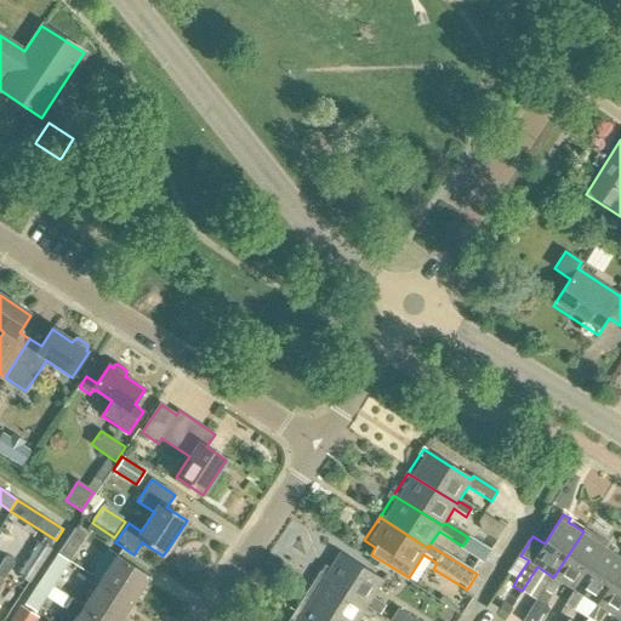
[(577,592),(608,542),(585,528),(584,531),(553,577),(552,576),(543,590),(551,594),(560,581),(574,590),(577,592)]
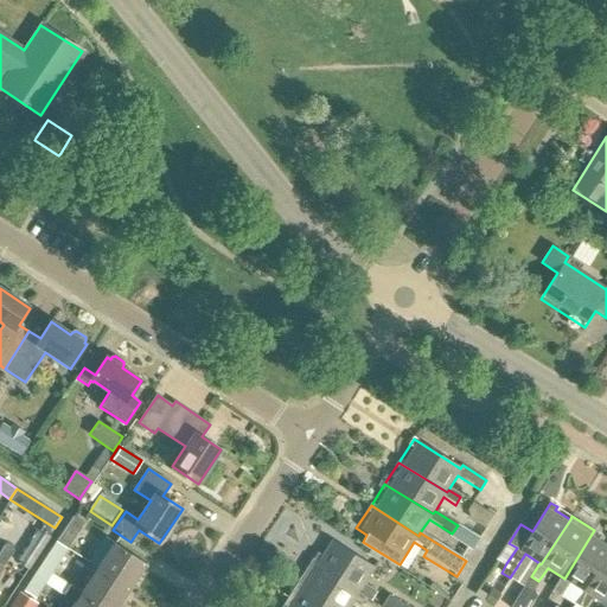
[(57,541),(69,549),(84,525),(74,517),(57,541)]
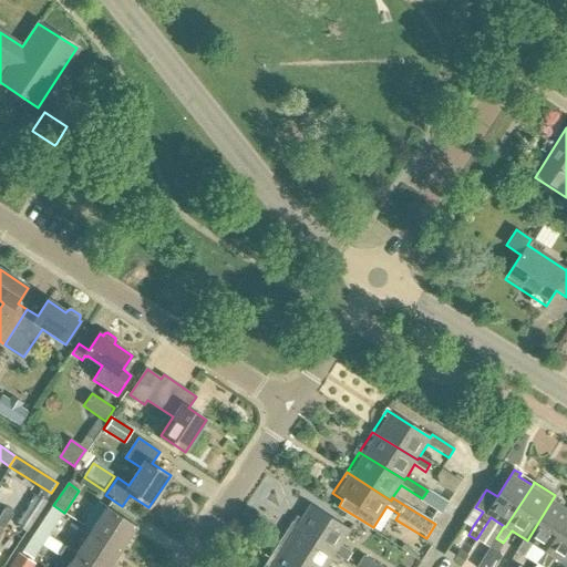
[(447,503),(428,491),(422,498),(420,502),(440,515),(447,503)]
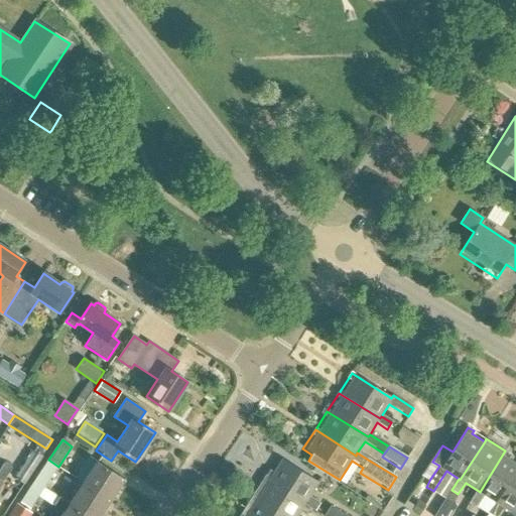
[(484,495),(495,502),(498,503),(515,474),(515,461),(509,458),(511,455),(505,450),(480,492),(477,490),(470,500),(478,505),(484,495)]
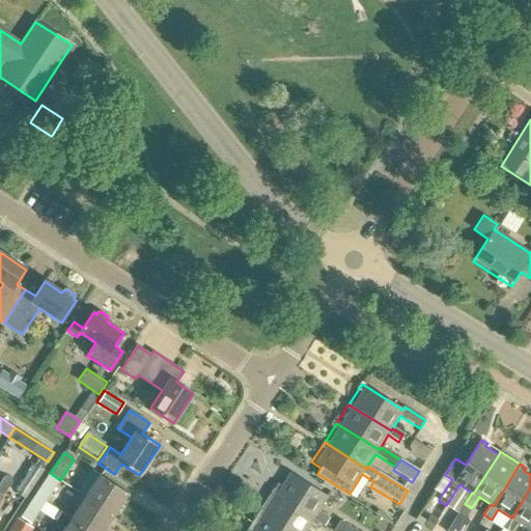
[(16,493),(26,499),(43,472),(32,466),(16,493)]
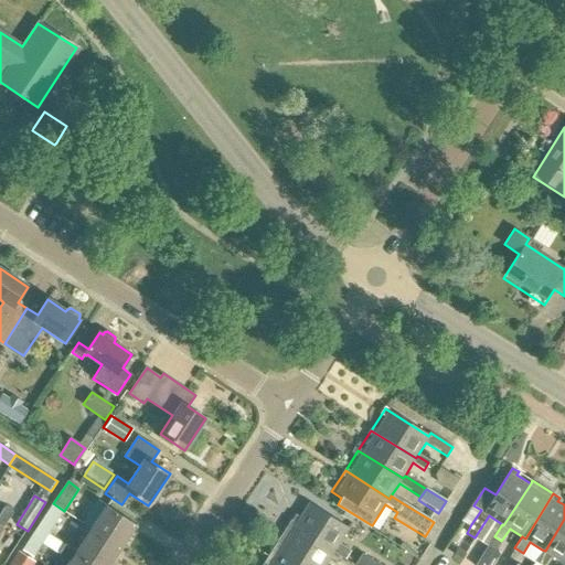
[(334,552),(333,553),(345,561),(350,553),(339,545),(349,530),(304,501),(290,522),(334,552)]
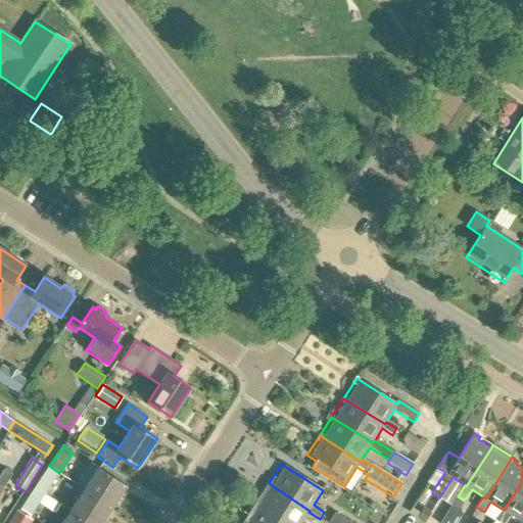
[(35,488),(45,494),(59,473),(49,466),(35,488)]
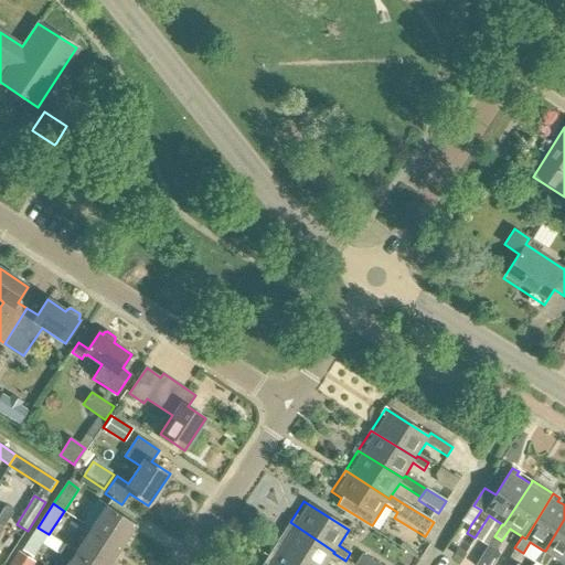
[(91,528),(120,547),(136,525),(105,504),(91,528)]
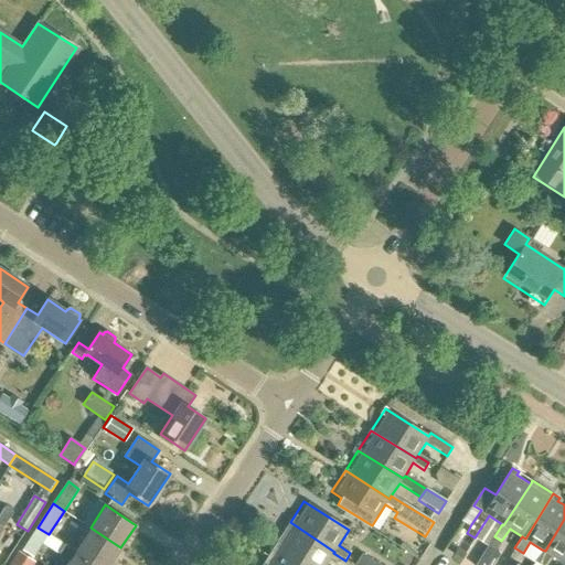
[(0,529),(11,512),(2,507),(0,510),(0,529)]
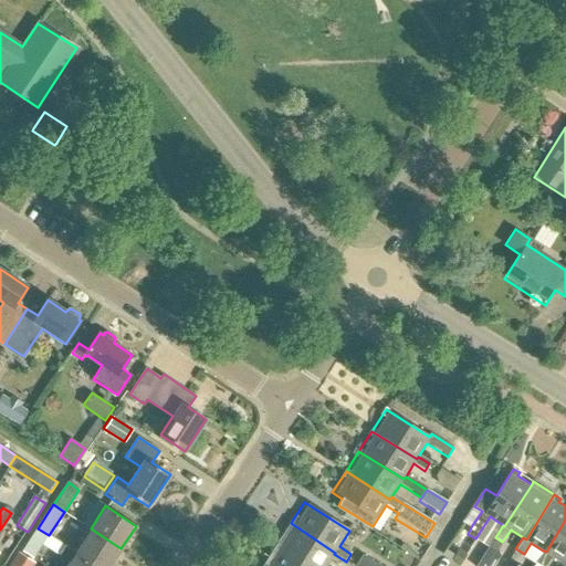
[(565,520),(546,552),(543,551),(536,562),(542,565),(544,565),(552,555),(564,564),(565,564),(565,520)]
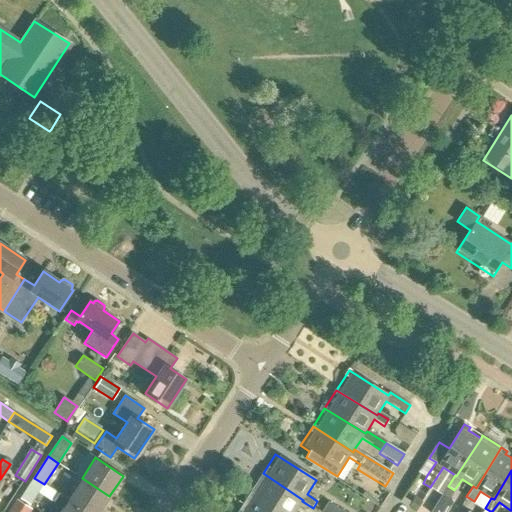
[(295,511),(302,501),(303,500),(263,473),(251,492),(282,511),(295,511)]
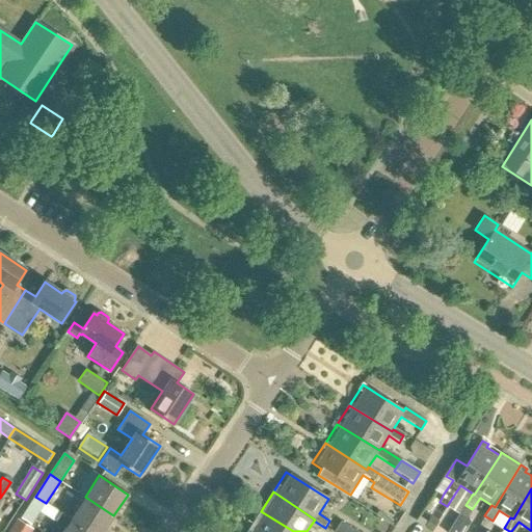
[(31,526),(46,503),(35,497),(21,519),(31,526)]
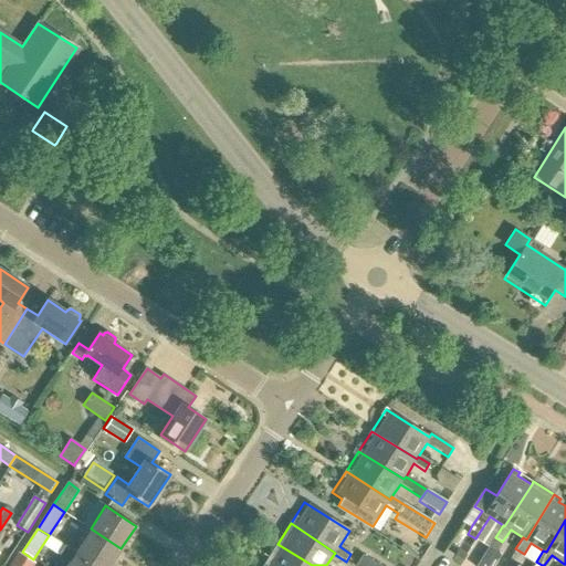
[(95,565),(109,565),(121,548),(91,528),(74,553),(95,565)]
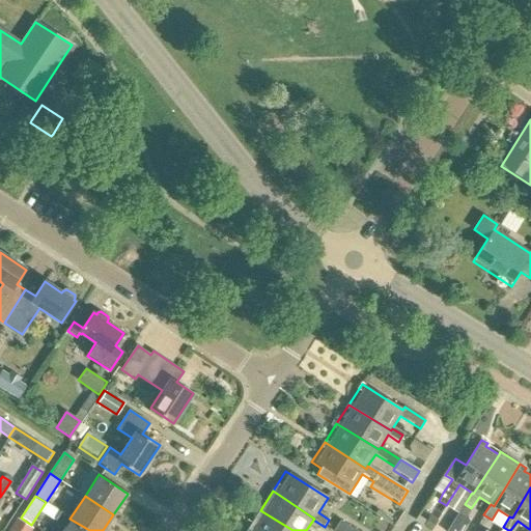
[(376,509),(373,513),(388,523),(390,519),(376,509)]
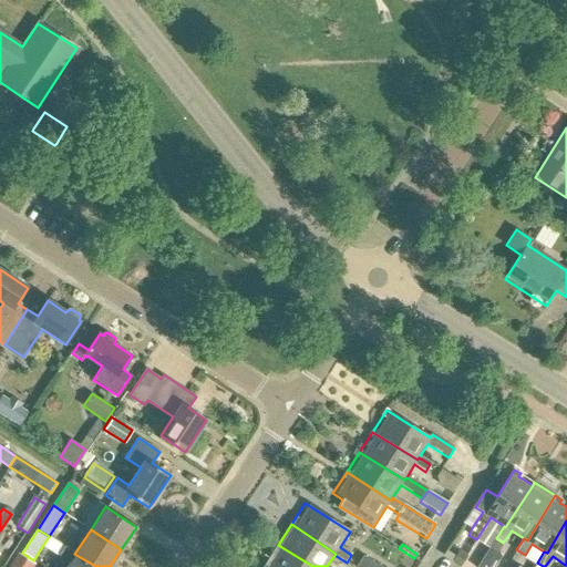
[(312,566),(278,545),(265,566),(267,566),(312,566)]
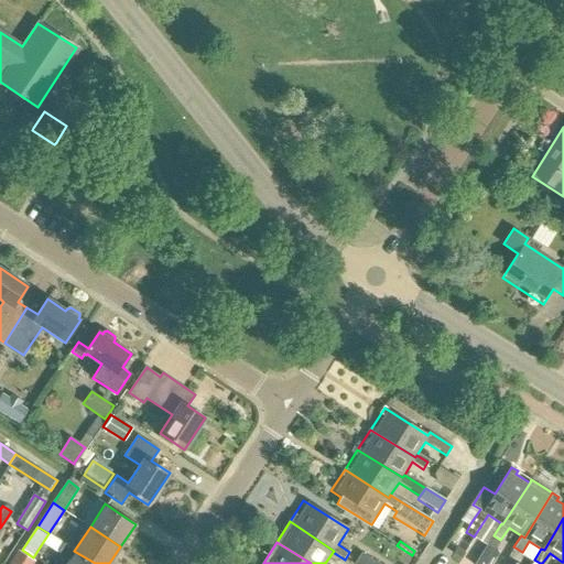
[(487,545),(474,563),(490,563),(499,552),(487,545)]
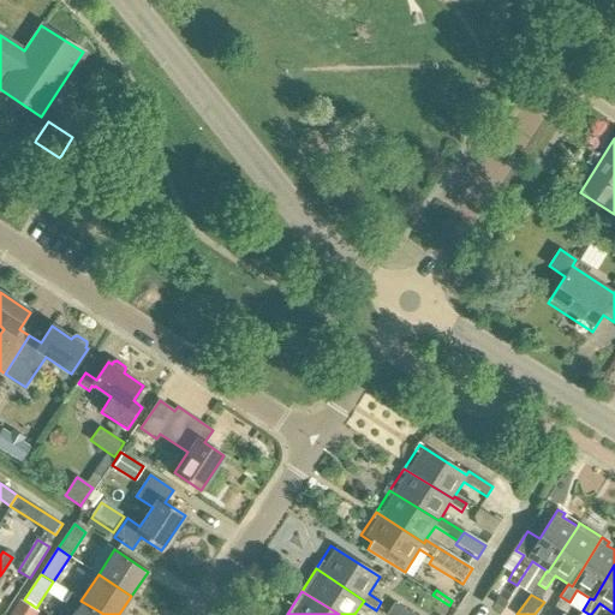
[(501,614),(507,605),(497,599),(491,609),(501,614)]
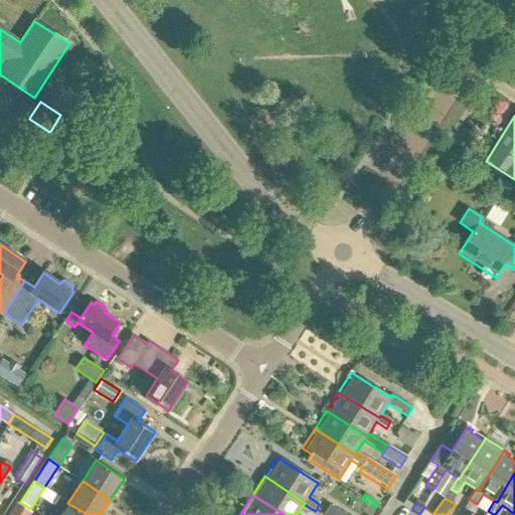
[(30,514),(32,513),(17,503),(8,514),(30,514)]
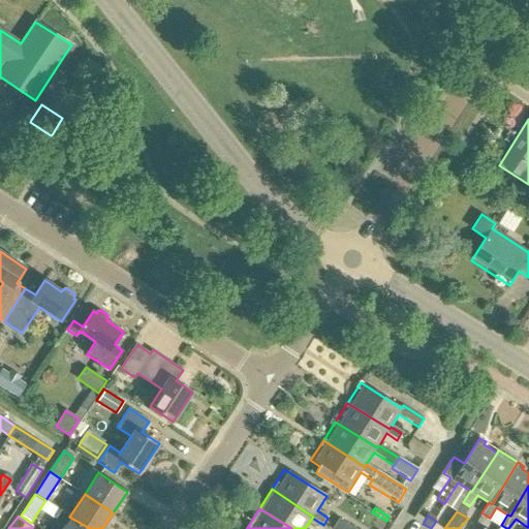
[(89,528),(69,517),(61,528),(89,528)]
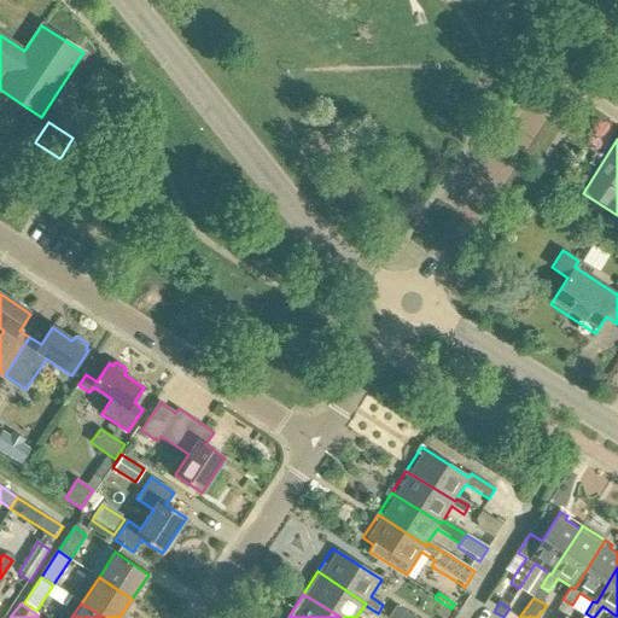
[(388,617),(417,617),(396,605),(388,617)]
